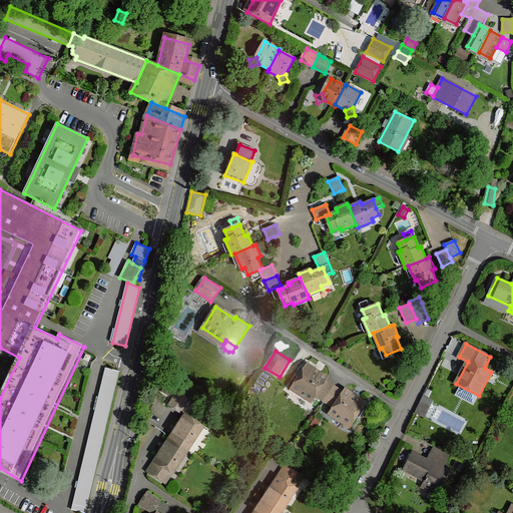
[(308,364),(292,387),(313,402),(317,396),(327,381),(328,378),(308,364)]
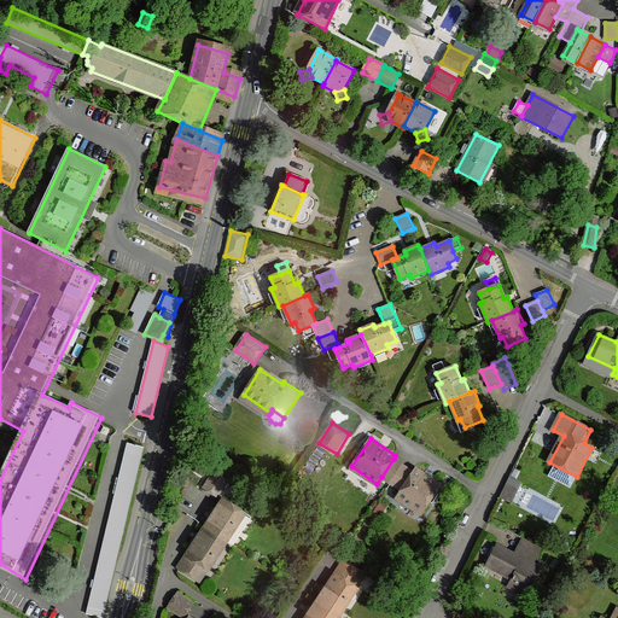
[(103,617),(144,447),(128,443),(86,617),(103,617)]
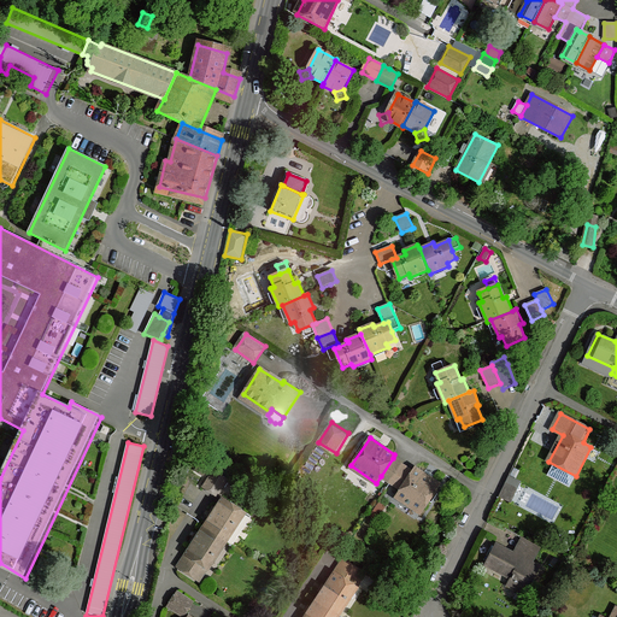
[(403,465),(393,458),(381,476),(392,483),(403,465)]
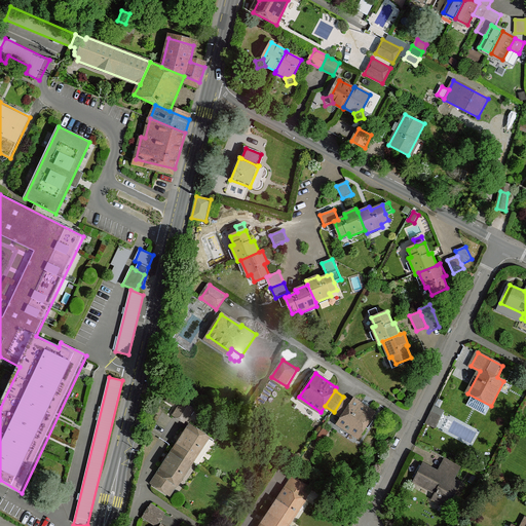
[(351,402),(343,397),(334,412),(341,417),(351,402)]
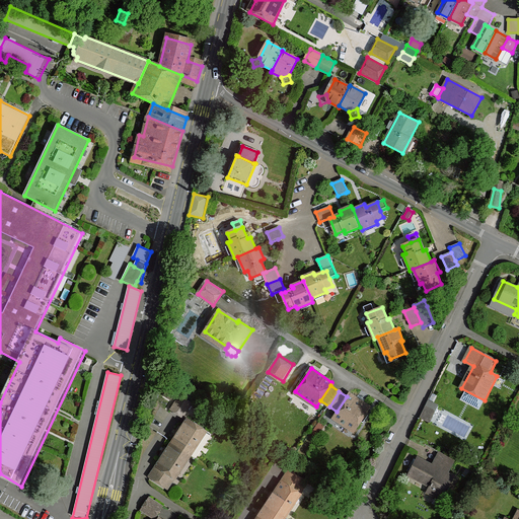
[(349,394),(347,396),(337,412),(334,417),(355,431),(370,408),(349,394)]
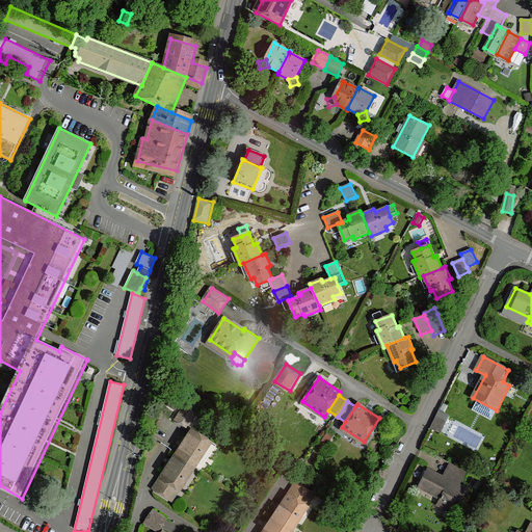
[(196,414),(185,406),(176,420),(187,427),(196,414)]
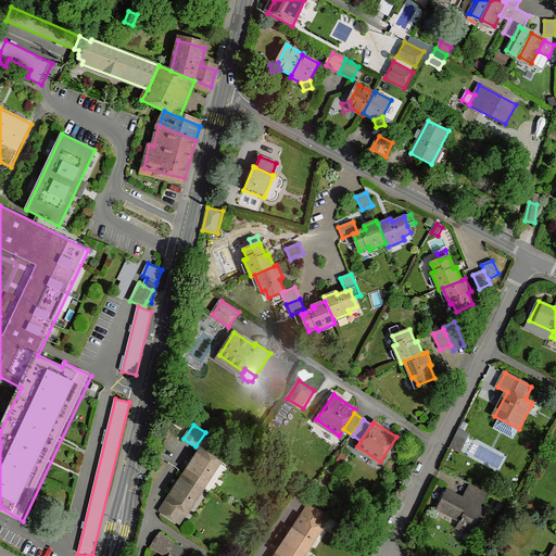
[(466,440),(456,434),(450,447),(459,452),(466,440)]
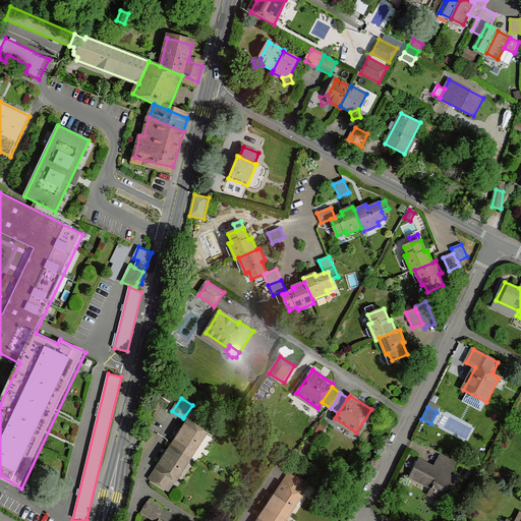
[(188,421),(173,445),(189,456),(199,442),(198,441),(205,431),(188,421)]
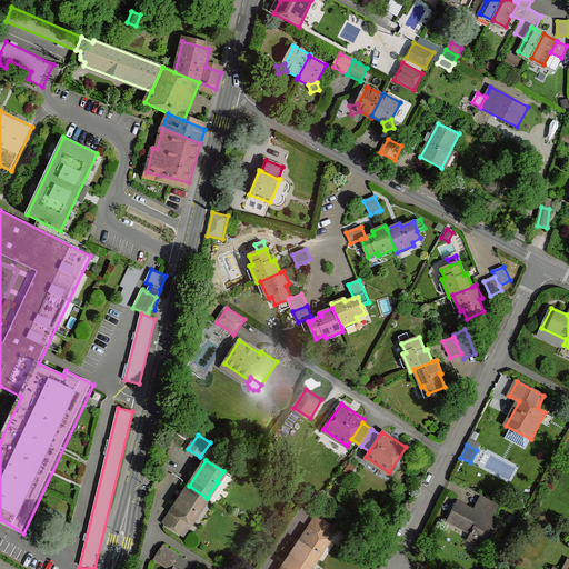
[(207,498),(189,486),(171,511),(186,520),(189,522),(196,512),(197,512),(207,498)]
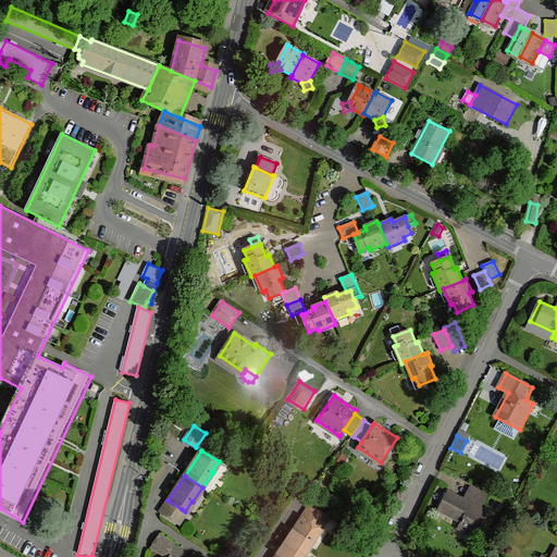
[(463,498),(481,508),(487,494),(470,485),(463,498)]
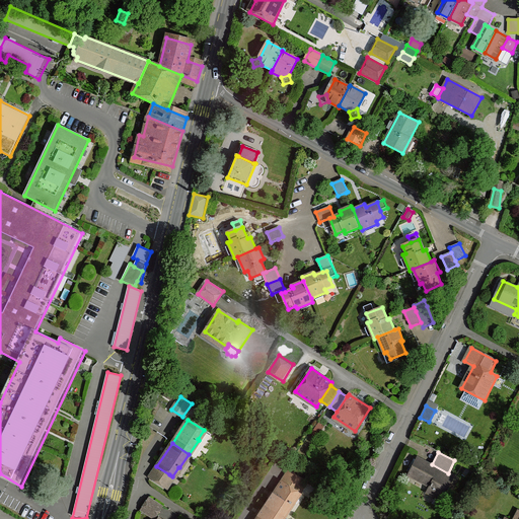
[(432,464),(418,457),(409,474),(431,486),(428,492),(441,499),(450,484),(446,483),(451,474),(448,473),(432,464)]
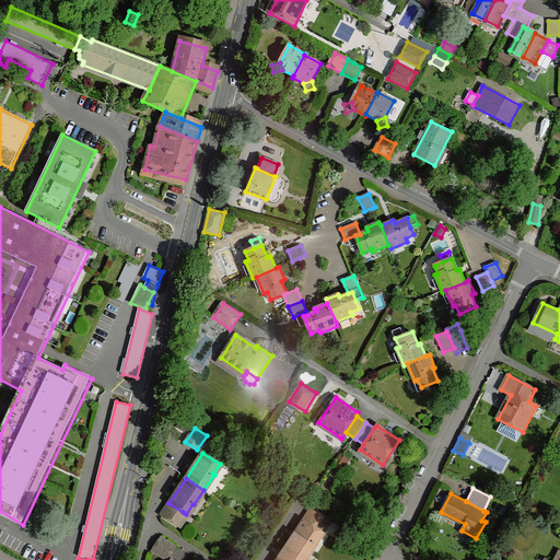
[(183,512),(168,503),(161,514),(176,524),(183,512)]
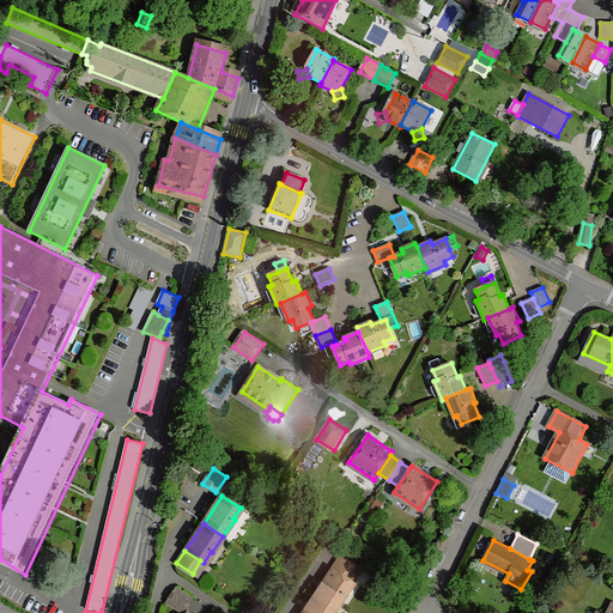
[(341,557),(333,569),(349,578),(357,566),(341,557)]
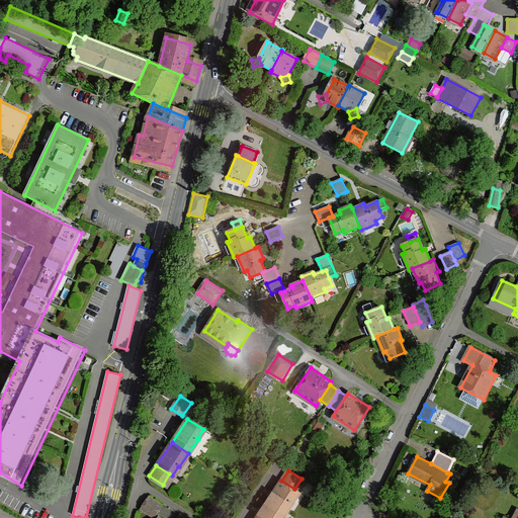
[(265,504),(282,515),(291,502),(291,501),(297,491),(294,489),(281,481),(265,504)]
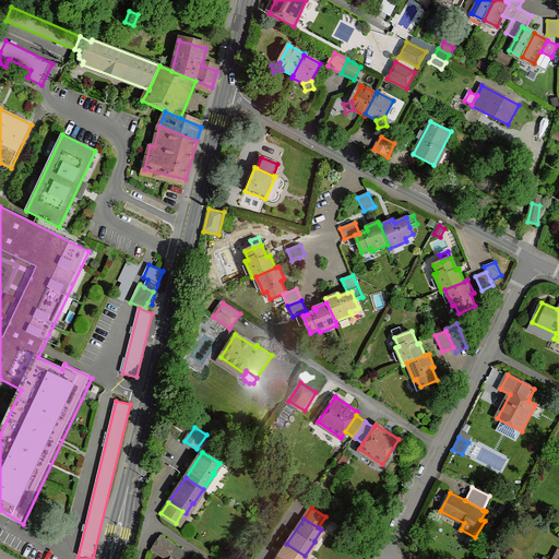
[(175,546),(161,536),(153,549),(158,552),(167,558),(175,546)]
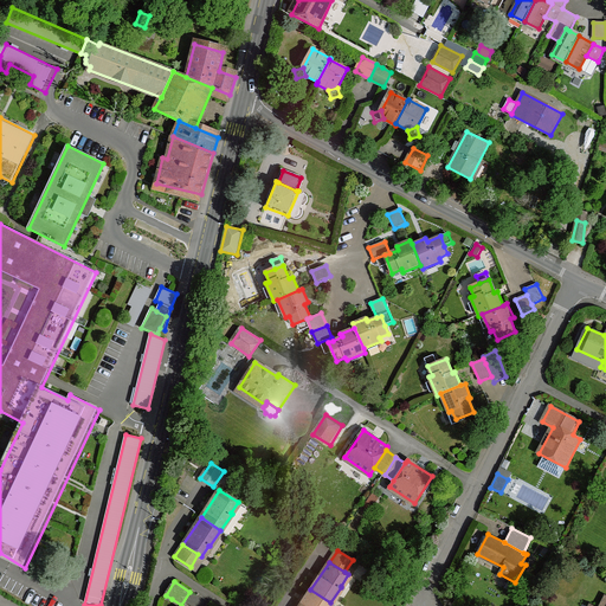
[(310,590),(300,605),(328,605),(330,603),(310,590)]
